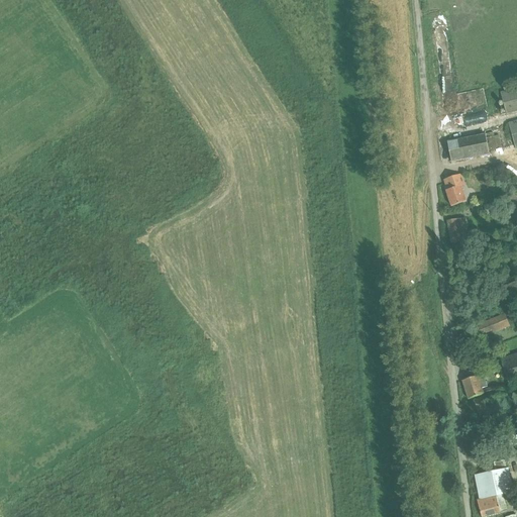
[(516,88),(501,93),(506,115),(516,111),(516,88)]
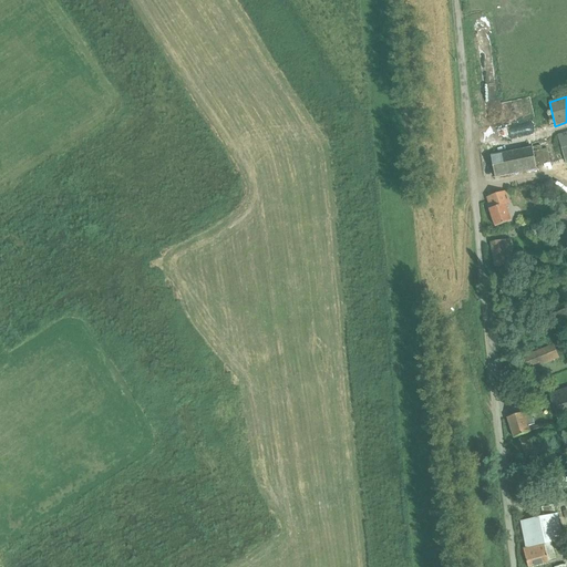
[(490,129),(492,138),(526,131),(524,120),(490,129)]
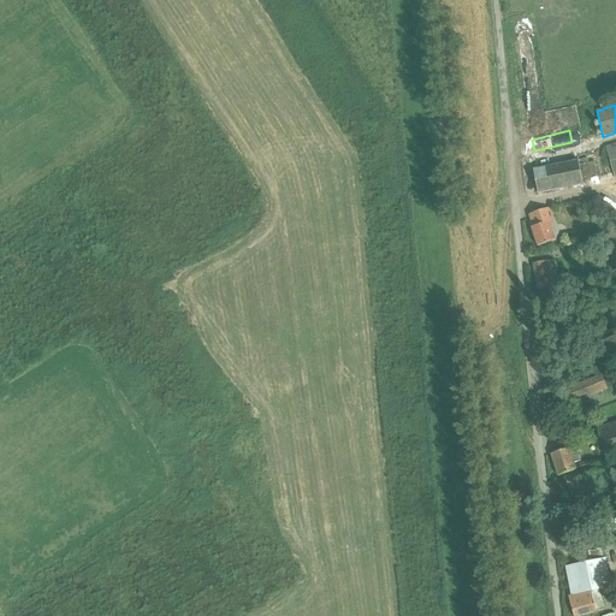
[(615,143),(605,147),(614,177),(615,176),(615,143)]
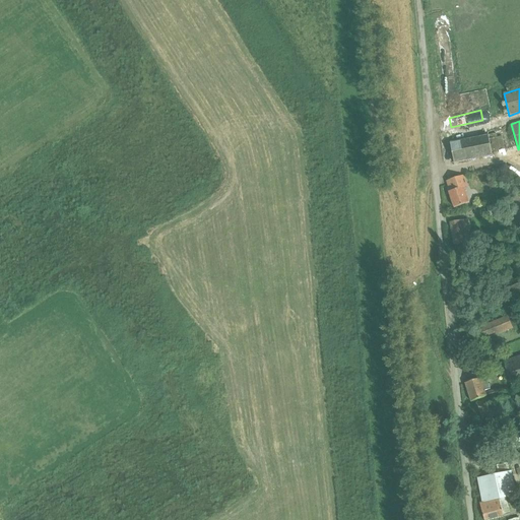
[(497,135),(450,143),(454,164),(493,156),(493,152),(504,149),(505,149),(503,136),(497,137),(497,135)]
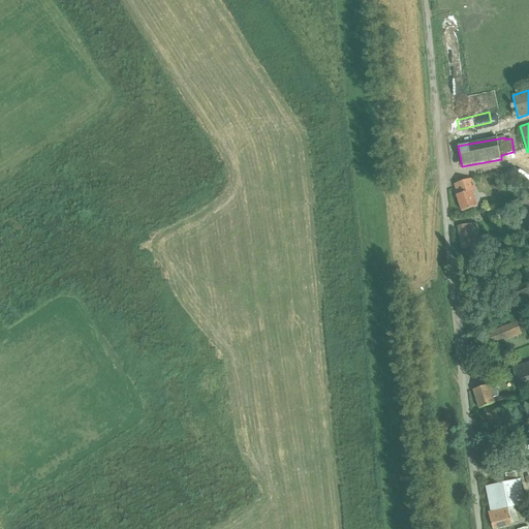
[(472,179),(455,185),(458,195),(457,196),(462,212),(477,207),(472,191),(476,190),(472,179)]
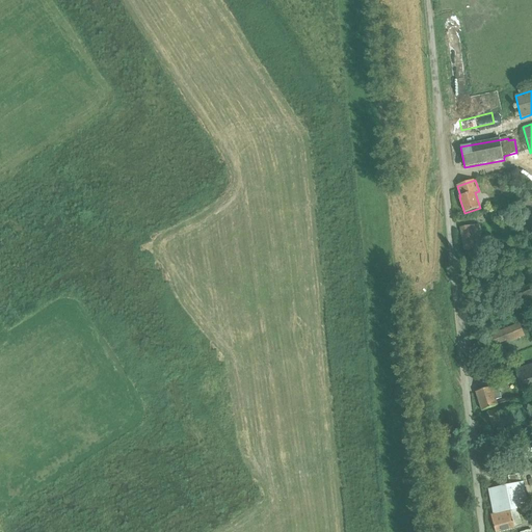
[(513,208),(497,211),(500,222),(516,218),(513,208)]
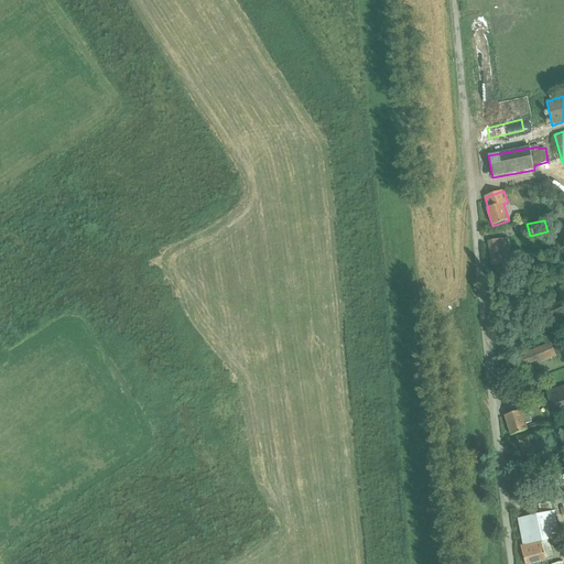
[(508,238),(488,241),(492,268),(512,264),(508,238)]
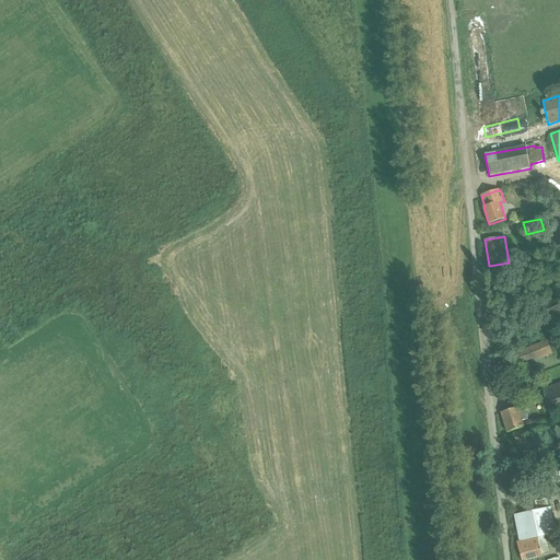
[(523,350),(516,352),(521,364),(533,359),(534,362),(552,354),(547,340),(529,347),(527,342),(521,346),(523,350)]
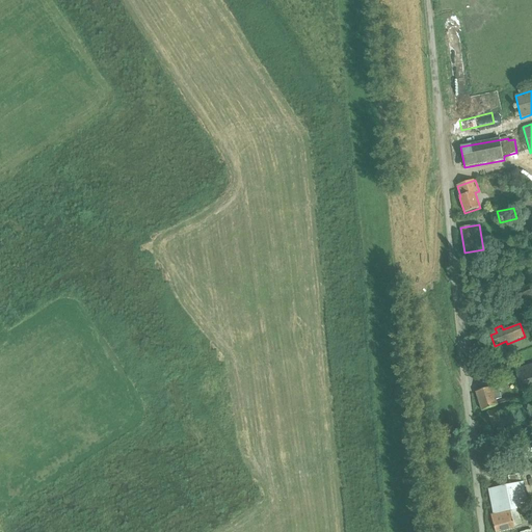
[(531,364),(514,370),(525,397),(531,394),(531,364)]
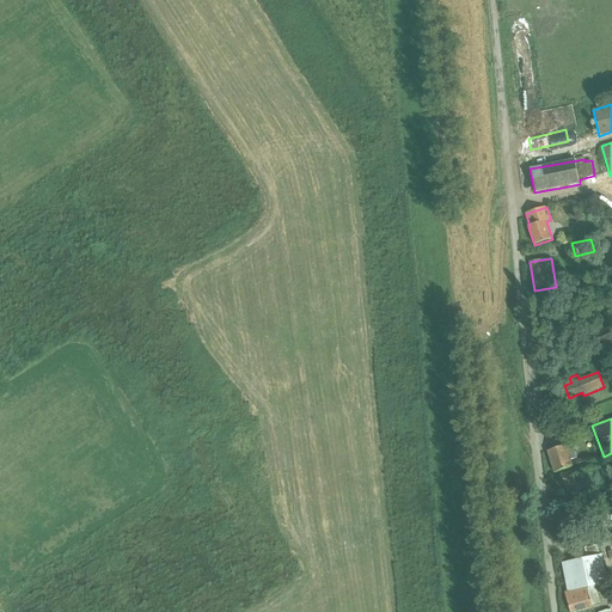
[(565,446),(548,452),(555,473),(571,467),(573,470),(582,466),(599,460),(597,456),(592,457),(591,456),(575,460),(575,461),(573,463),(571,460),(577,458),(571,441),(564,442),(565,446)]
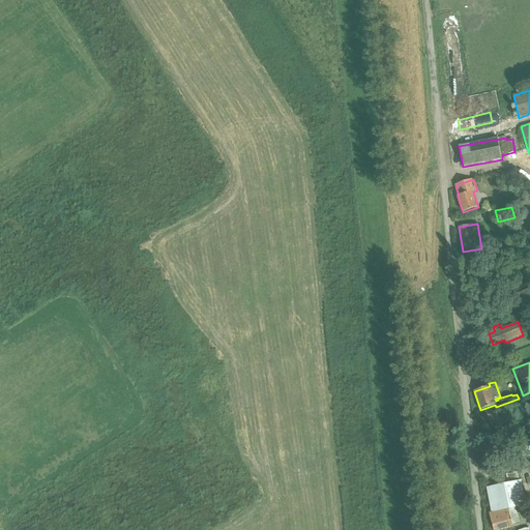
[(498,438),(496,432),(483,436),(486,442),(498,438)]
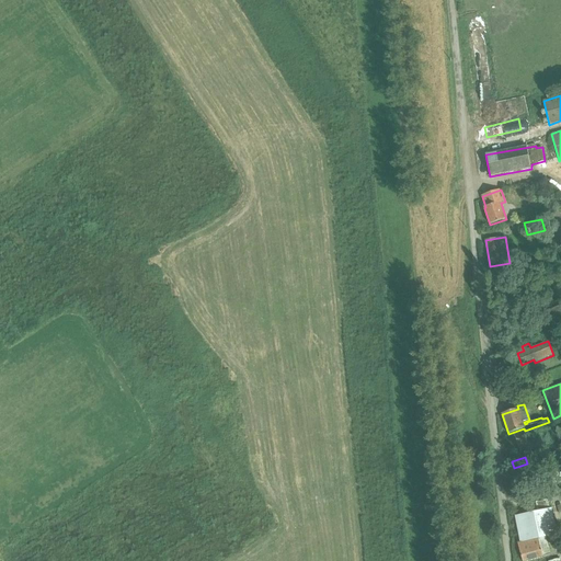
[(538,512),(517,516),(523,542),(517,544),(522,560),(528,560),(551,554),(546,538),(557,535),(560,534),(560,524),(554,525),(551,507),(549,508),(547,500),(535,502),(538,512)]
